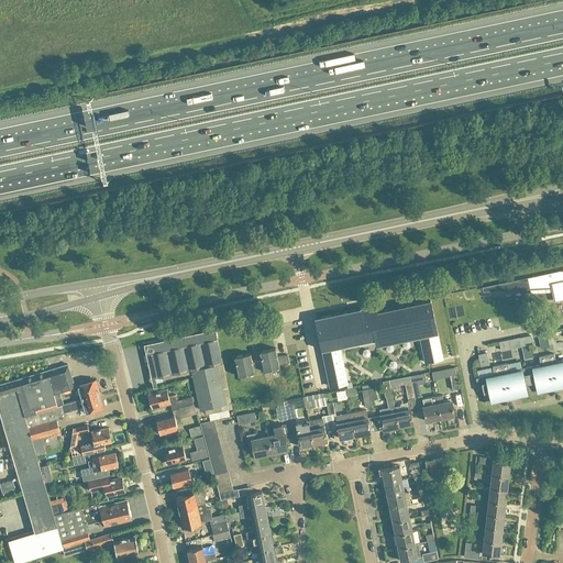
[(562,269),(527,278),(529,288),(548,287),(552,286),(555,301),(562,299),(562,269)]
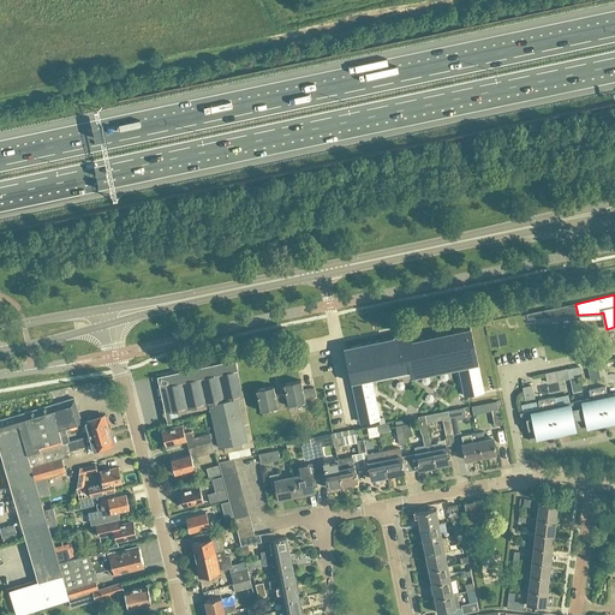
[(412,341),(395,345),(394,338),(345,348),(359,418),(378,415),(371,378),(410,370),(412,377),(459,368),(465,395),(483,392),(470,329),(412,341)]
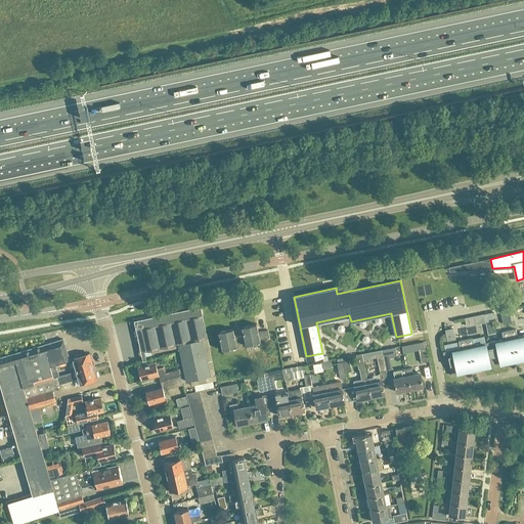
[(200,307),(137,320),(144,352),(178,345),(186,382),(190,381),(192,387),(202,384),(210,383),(217,381),(215,376),(211,377),(203,340),(203,339),(207,338),(202,315),(200,307)]
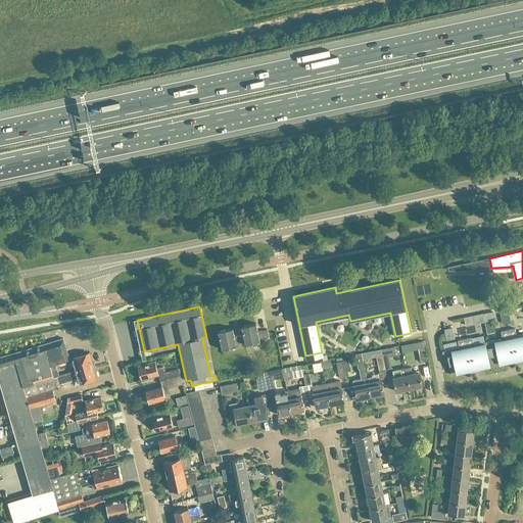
[(494,320),(493,312),(482,314),(483,322),(494,320)]
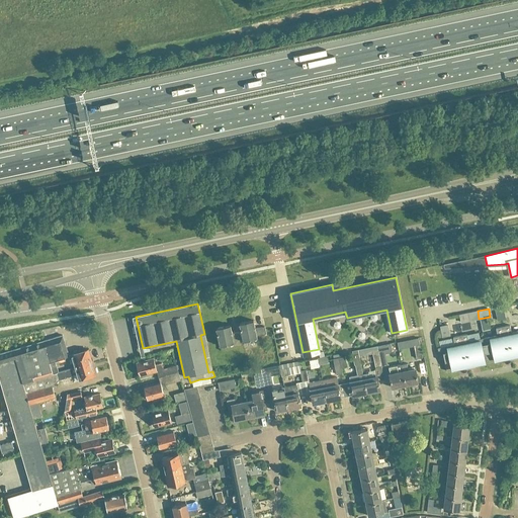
[(467,313),(458,315),(460,323),(469,321),(467,313)]
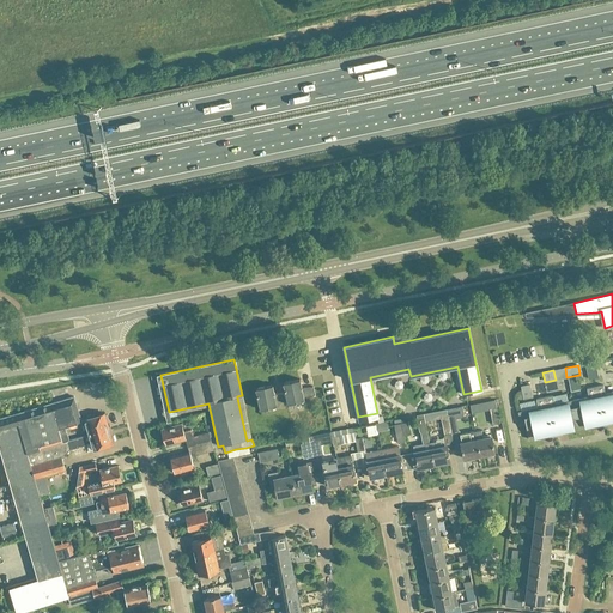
[(315,396),(313,387),(302,389),(301,380),(284,383),(285,393),(287,401),(287,404),(304,400),(304,399),(315,396)]
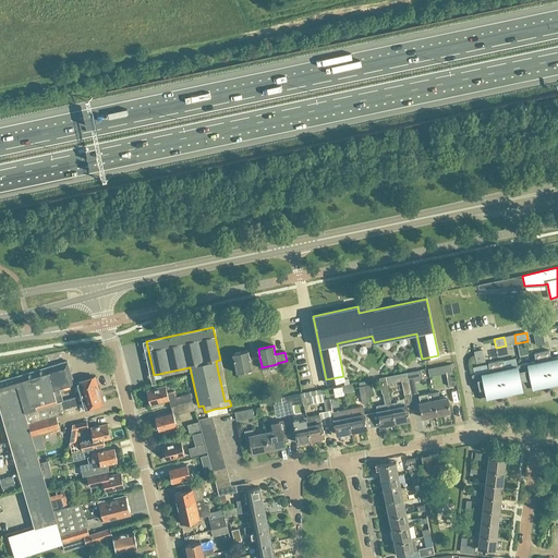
[(485,362),(483,350),(474,352),(476,363),(485,362)]
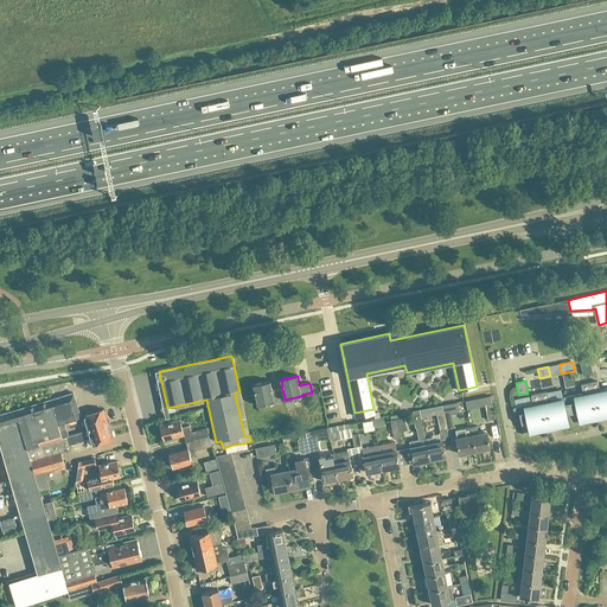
[(285,397),(282,389),(272,391),(270,382),(254,385),(257,406),(274,402),(274,400),(285,397)]
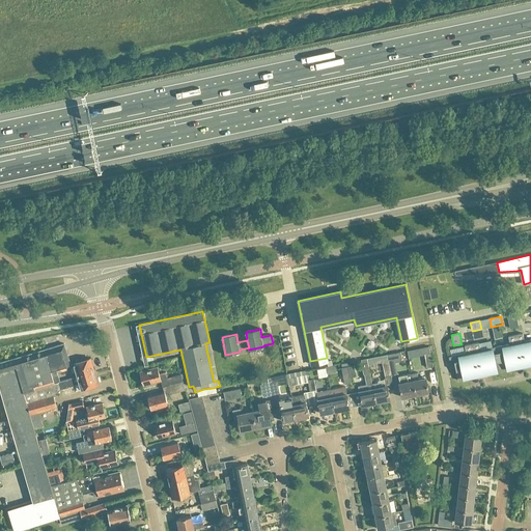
[(509,344),(497,346),(502,371),(510,370),(513,369),(513,368),(516,367),(524,365),(530,364),(530,363),(530,339),(524,341),(523,334),(518,335),(508,337),(509,344)]
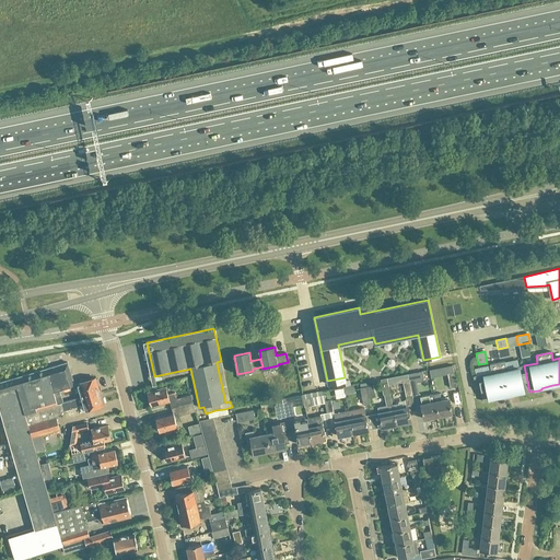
[(491,373),(473,376),(476,387),(480,386),(483,401),(492,400),(496,399),(496,398),(499,397),(506,395),(514,394),(517,393),(517,395),(521,394),(529,392),(524,365),(506,370),(505,362),(499,363),(490,365),(491,373)]
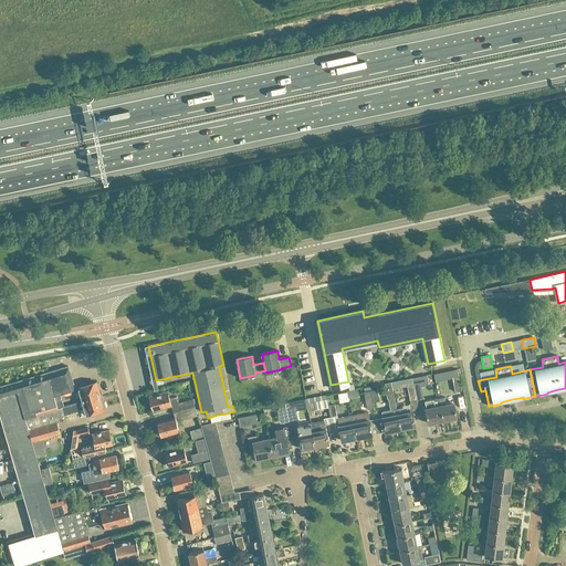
[(25,418),(31,417),(28,405),(31,405),(56,397),(55,395),(63,392),(75,388),(69,367),(0,386),(0,416),(23,496),(45,490),(32,442),(28,430),(25,418)]
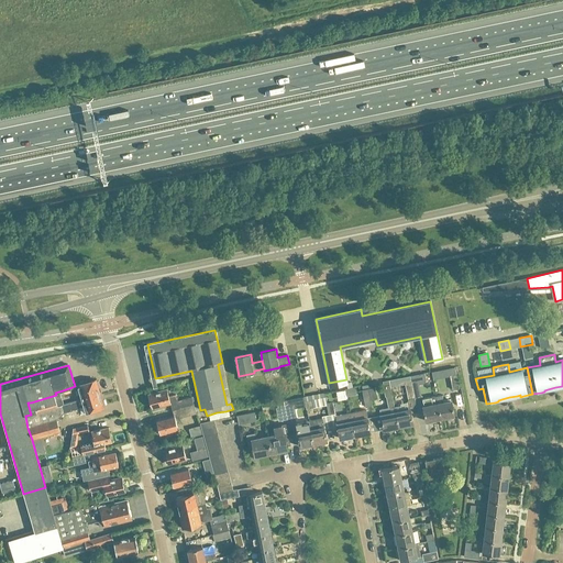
[(449,373),(452,390),(459,389),(455,372),(449,373)]
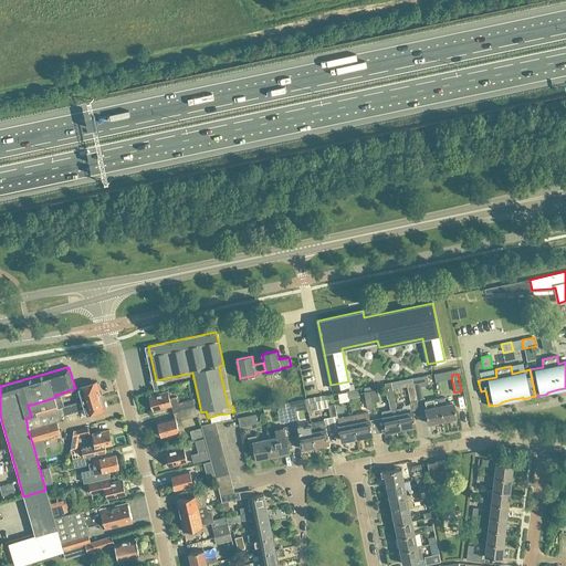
[(423,399),(419,381),(416,381),(413,383),(417,400),(423,399)]
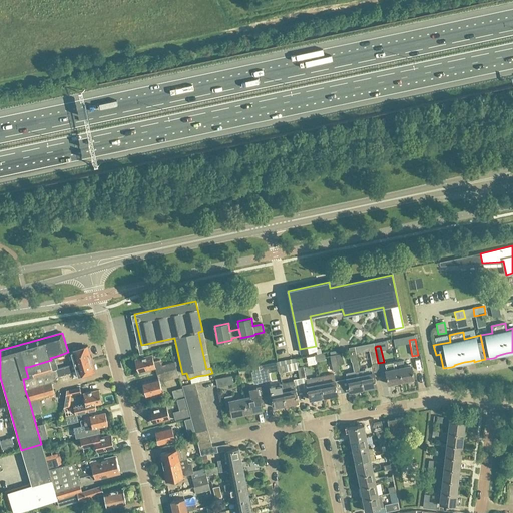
[(91,360),(89,354),(90,353),(89,348),(88,349),(87,347),(71,351),(75,364),(91,360)]
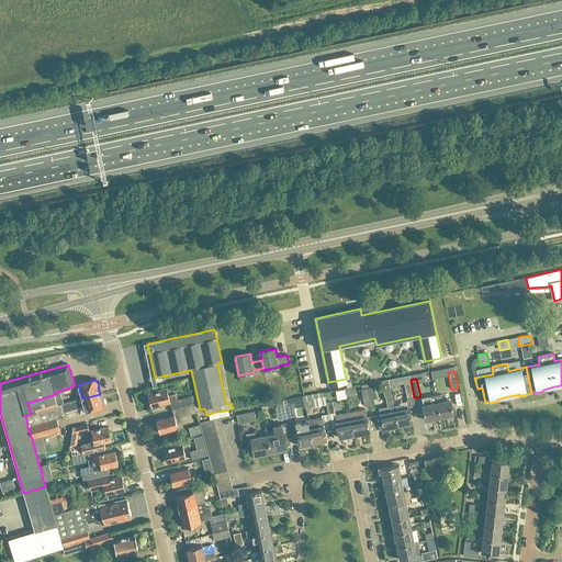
[(414,397),(411,380),(404,381),(407,398),(414,397)]
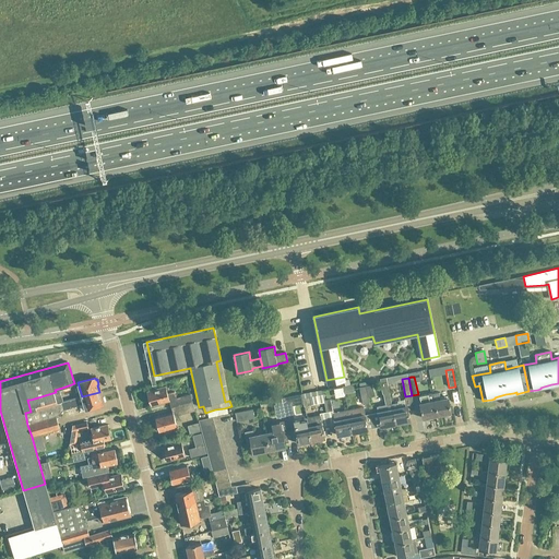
[(167,393),(166,387),(147,392),(151,405),(169,401),(171,407),(177,406),(175,399),(176,399),(175,392),(167,393)]
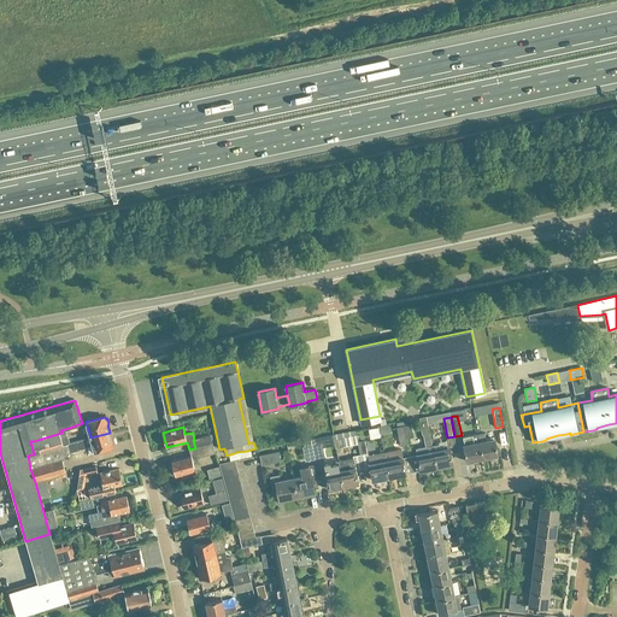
[(406,439),(404,427),(397,428),(400,447),(407,446),(406,439)]
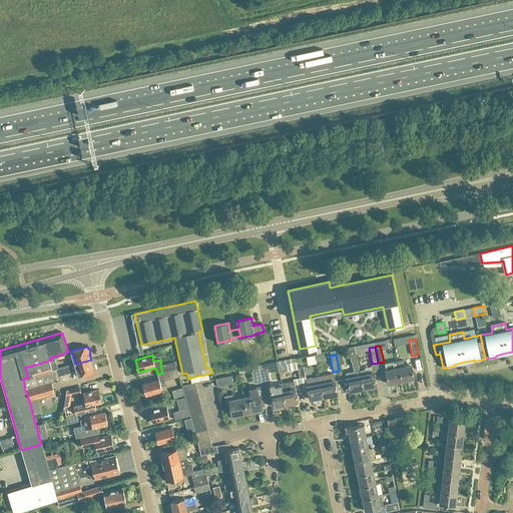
[(357,357),(350,358),(351,362),(352,361),(354,372),(359,370),(357,357)]
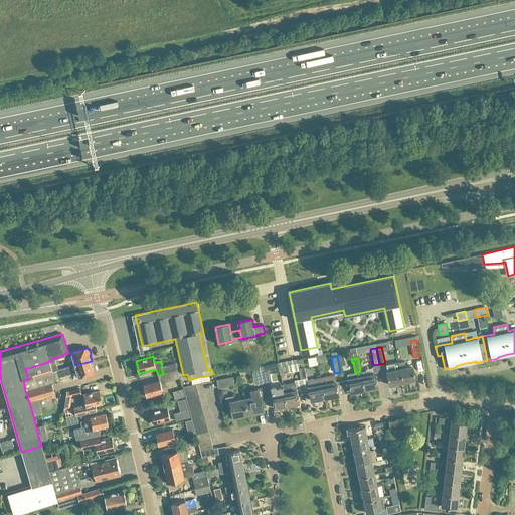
[(296,359),(278,363),(279,368),(281,367),(285,366),(297,364),(296,359)]
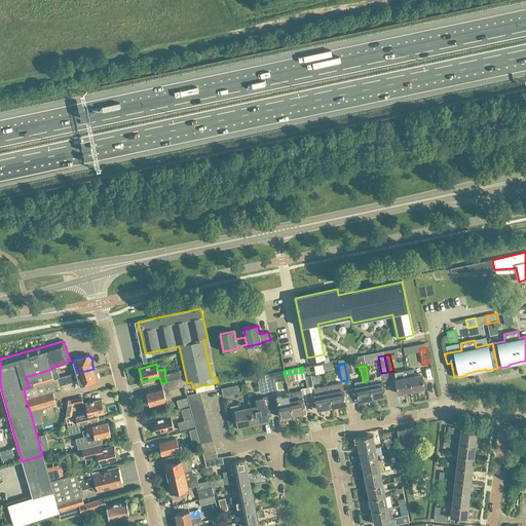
[(74,382),(73,381),(78,380),(80,386),(97,381),(97,379),(98,379),(97,374),(96,375),(94,369),(77,373),(59,378),(29,387),(24,388),(26,400),(52,391),(52,392),(60,386),(74,382)]
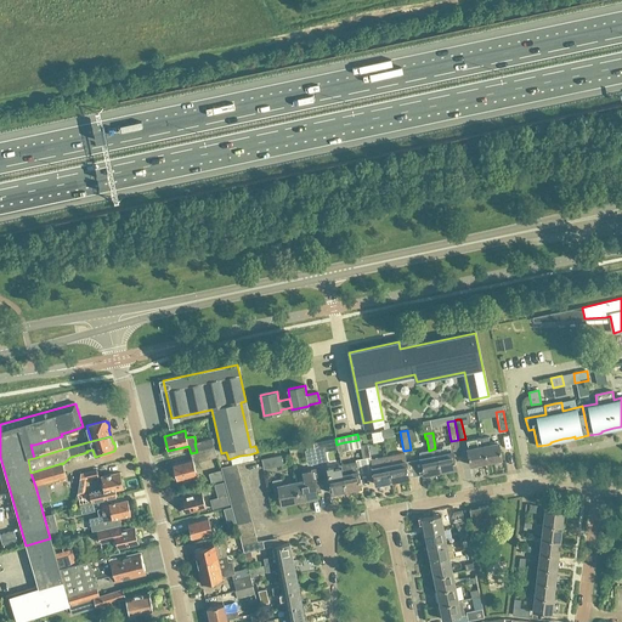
[(369,458),(368,446),(371,446),(371,441),(371,437),(365,439),(358,440),(361,448),(362,459),(369,458)]
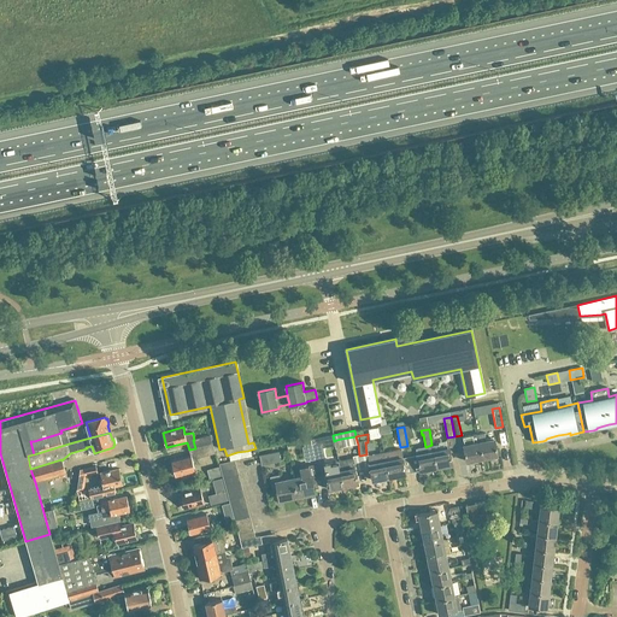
[(466,462),(482,459),(479,438),(477,434),(463,436),(464,445),(463,446),(466,462)]
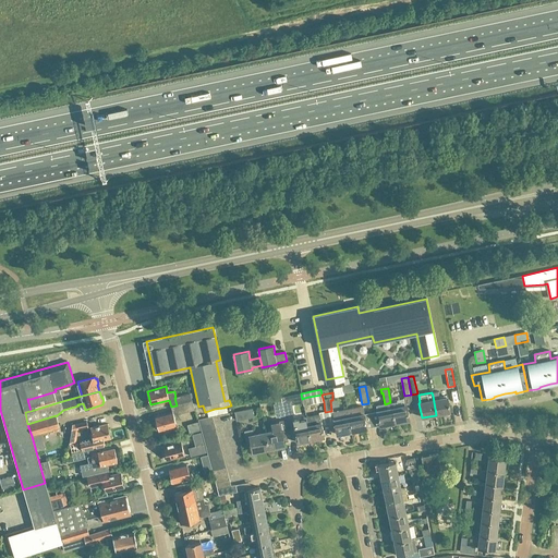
[(192,401),(190,393),(176,398),(174,398),(177,405),(192,401)]
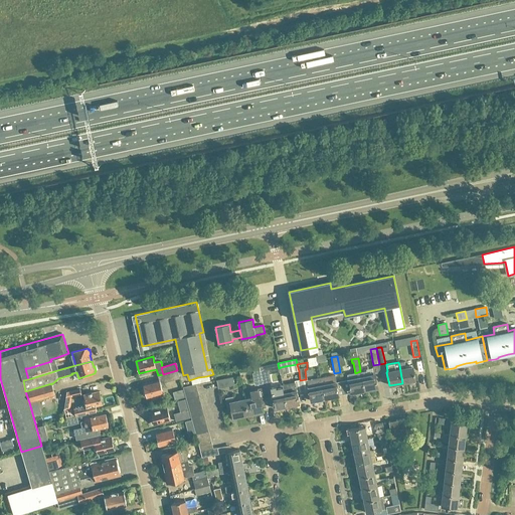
[(299,371),(297,364),(285,366),(281,367),(282,374),(299,371)]
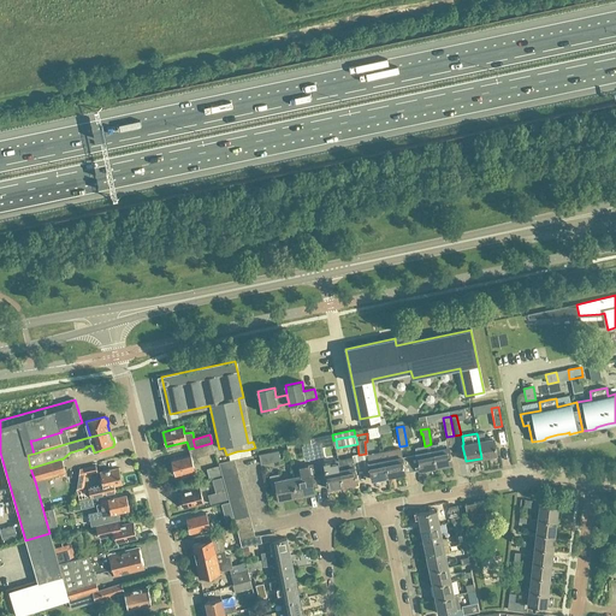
[(497,455),(493,439),(485,440),(484,436),(478,437),(481,458),(497,455)]
